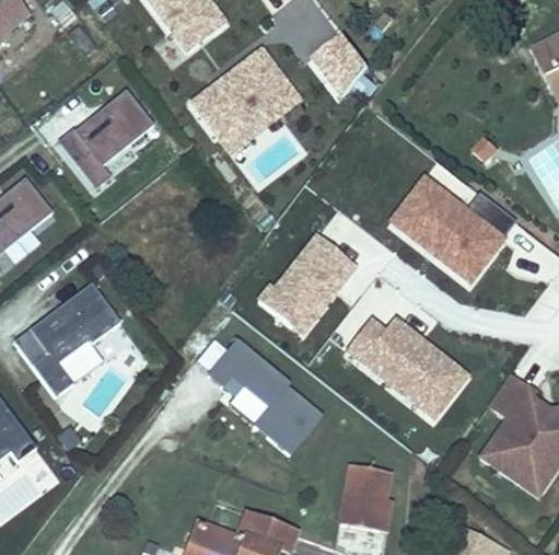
[(0,0),(0,31),(28,9),(21,0),(0,0)]
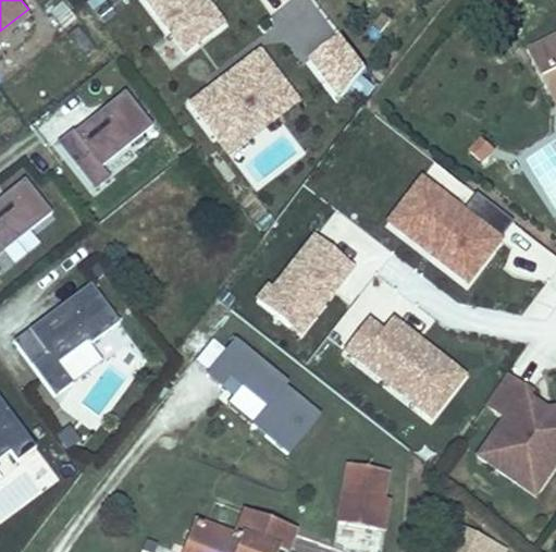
[(232,23),(212,0),(148,0),(193,54),(232,23)]
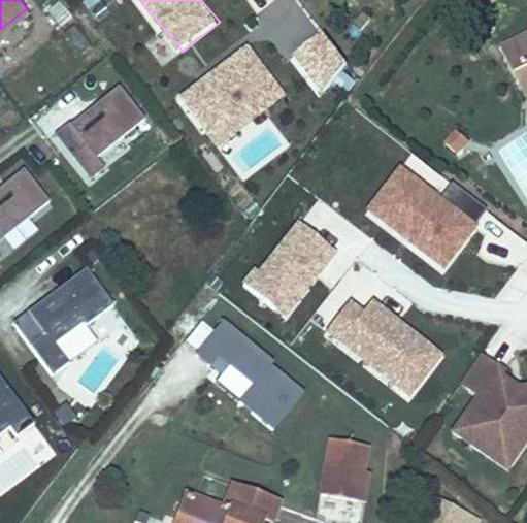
[(347,59),(324,30),(296,52),(327,92),(347,59)]
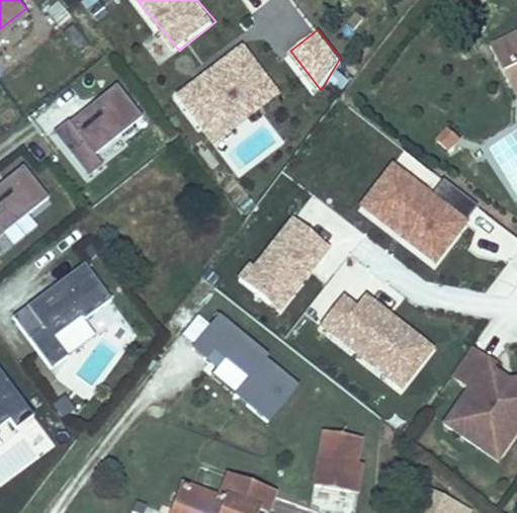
[(516,32),(496,44),(516,84),(516,32)]
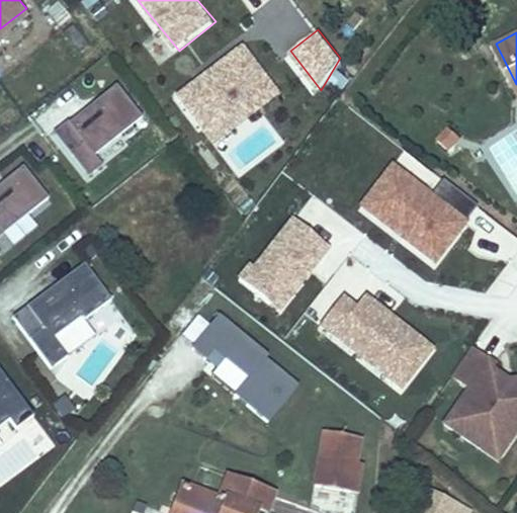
[(278,91),(241,44),(178,92),(214,140),(278,91)]
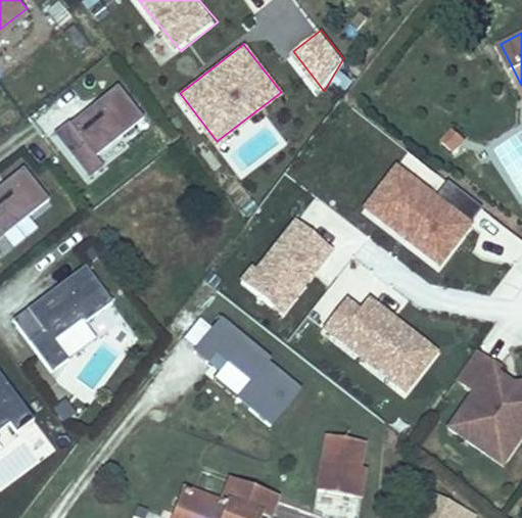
[(95,153),(143,115),(117,83),(101,96),(106,103),(97,110),(91,103),(69,121),(68,119),(54,131),(89,175),(103,163),(95,153)]
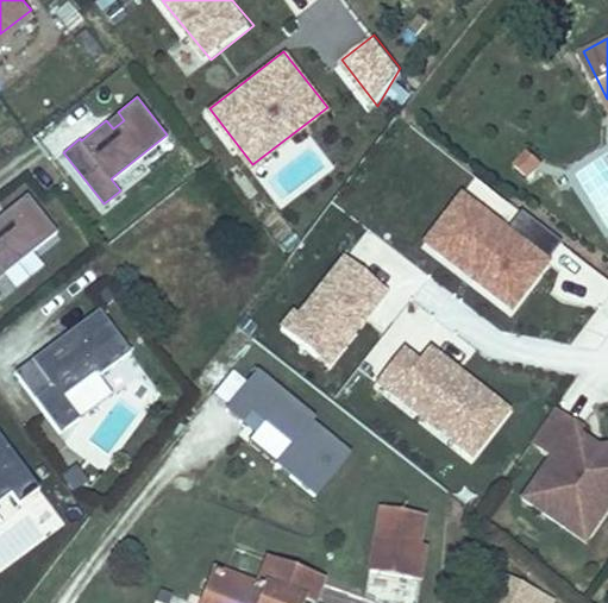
[(124,120),(118,112),(106,120),(113,129),(124,120)]
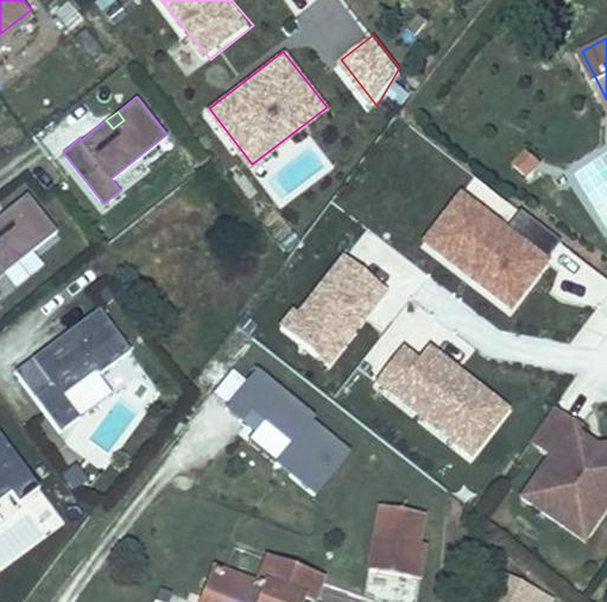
[(529,146),(514,162),(525,171),(538,156),(529,146)]
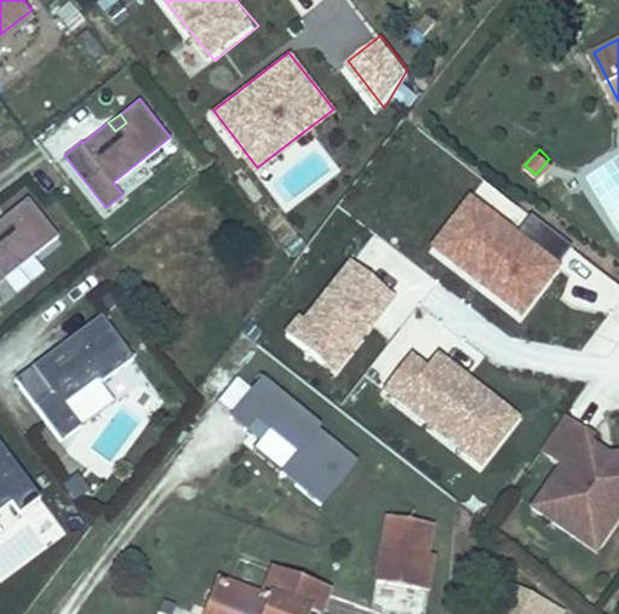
[(0,277),(58,233),(28,194),(11,208),(17,217),(5,228),(0,221),(0,277)]
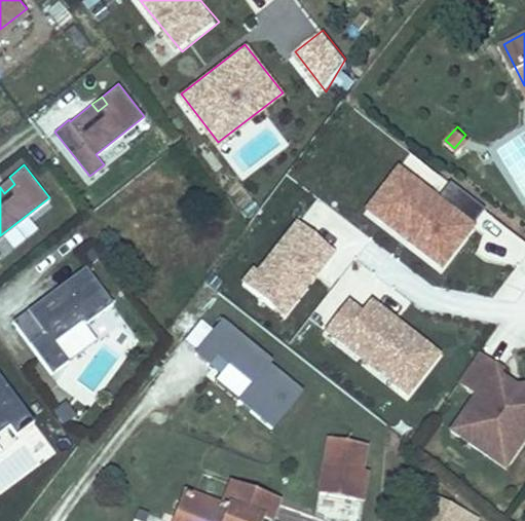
[(442,196),(401,165),(367,211),(445,268),(478,223),(442,196)]
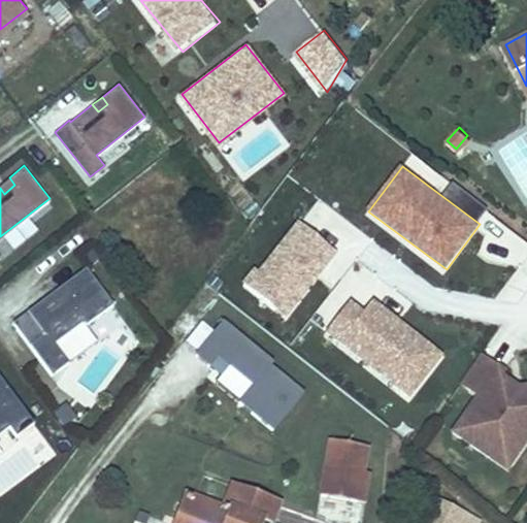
[(0,188),(4,194),(14,185),(9,177),(0,184),(0,188)]
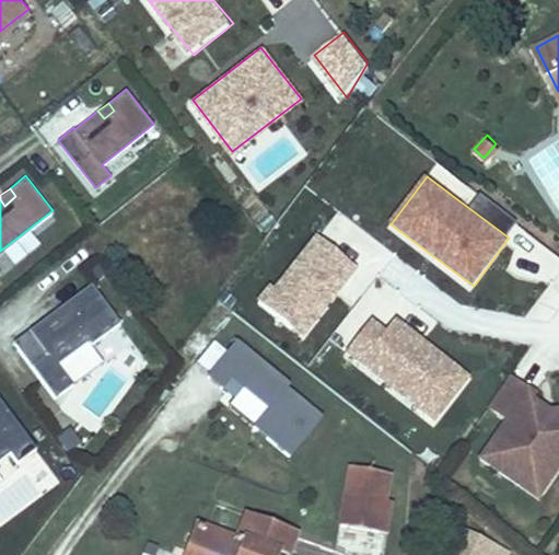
[(480,196),(470,209),(509,238),(519,224),(480,196)]
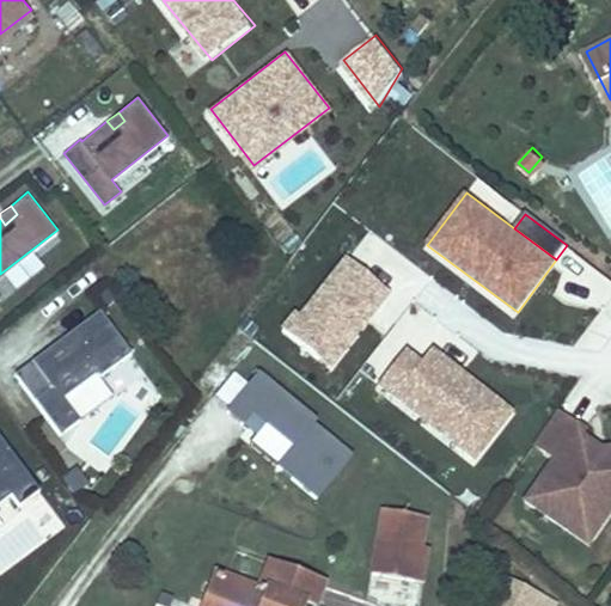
[(392,291),(349,257),(291,331),(335,365),(392,291)]
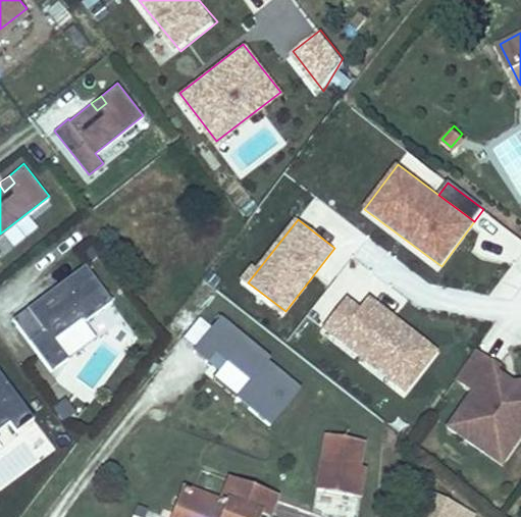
[(96,231),(88,239),(101,255),(109,248),(96,231)]
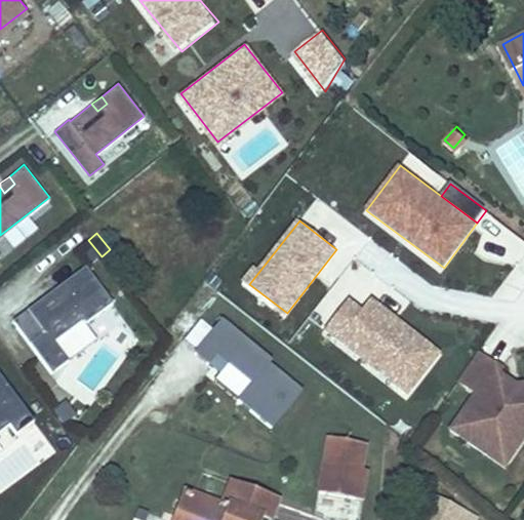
[(94,335),(83,320),(111,301),(84,265),(10,318),(36,354),(47,369),(94,335)]
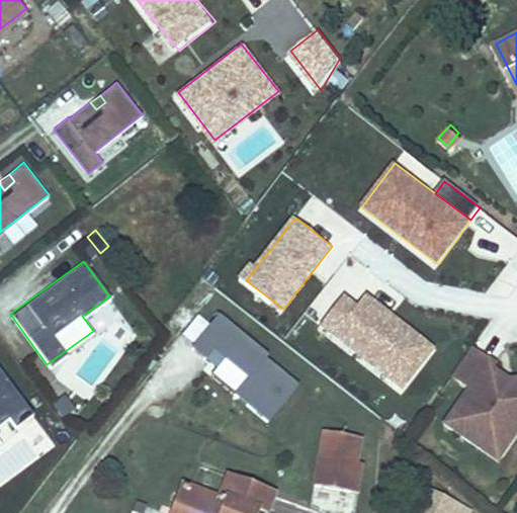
[(368,294),(361,304),(347,292),(322,326),(402,388),(428,355),(435,346),(368,294)]
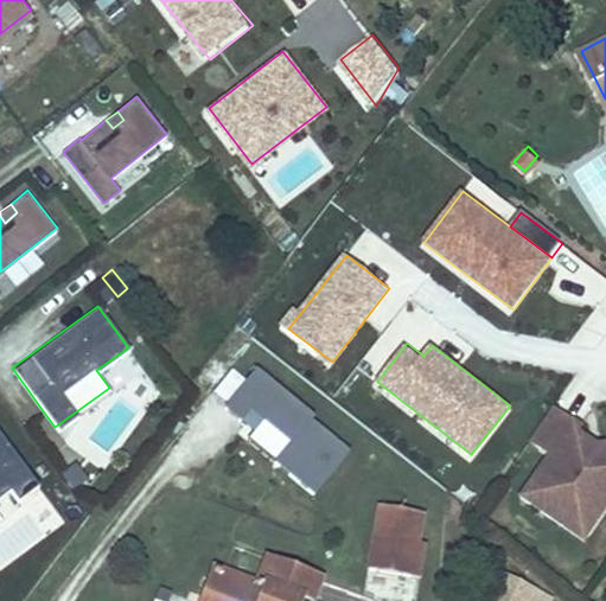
[(228,407),(244,420),(236,429),(316,493),(351,449),(312,417),(316,413),(276,381),(260,368),(250,379),(231,364),(214,387),(231,402),(228,407)]
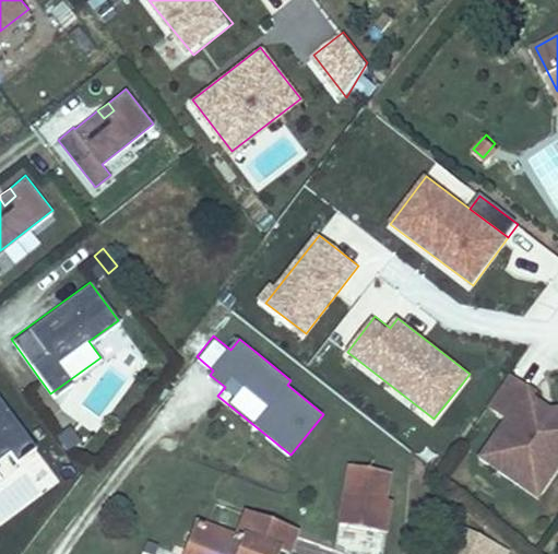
[(548,474),(557,460),(557,417),(555,416),(550,417),(544,413),(547,409),(529,396),(532,390),(508,373),(488,402),(507,415),(499,426),(481,455),(519,481),(532,462),(548,474)]
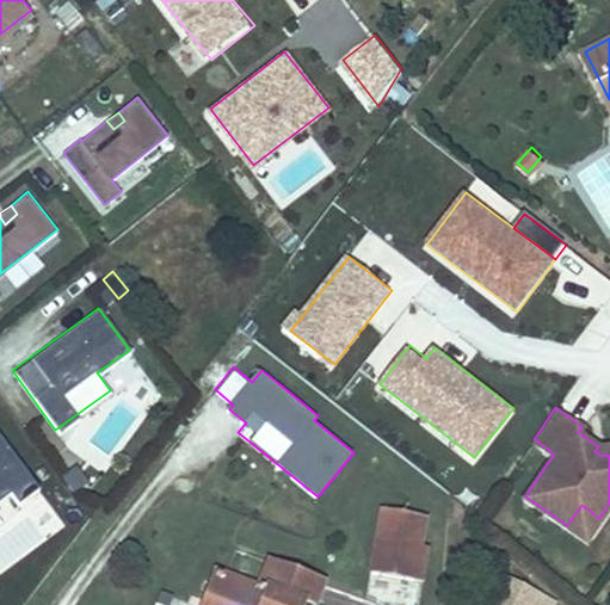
[(0,492),(12,485),(23,501),(44,487),(1,427),(0,427),(0,492)]
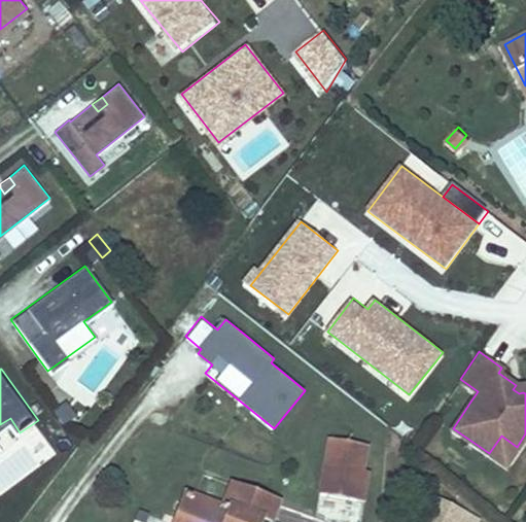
[(525,383),(524,383),(516,385),(513,389),(519,393),(523,392),(525,393),(525,383)]
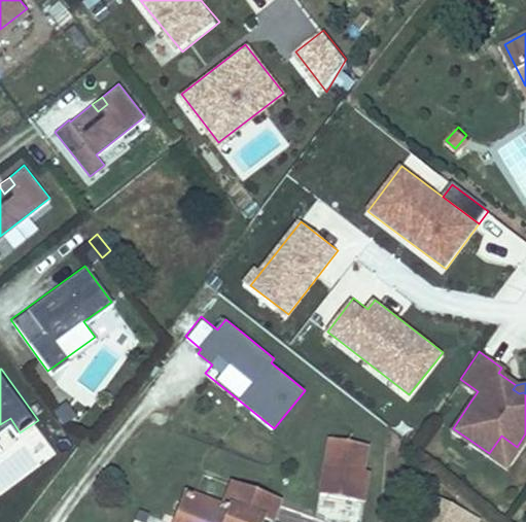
[(69,401),(57,411),(66,423),(78,414),(69,401)]
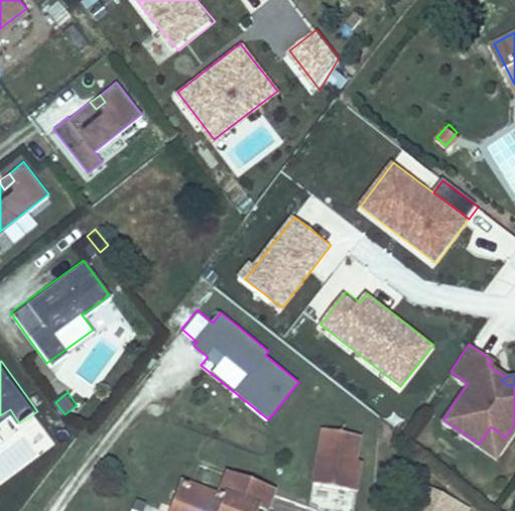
[(349,486),(359,431),(323,425),(312,480),(349,486)]
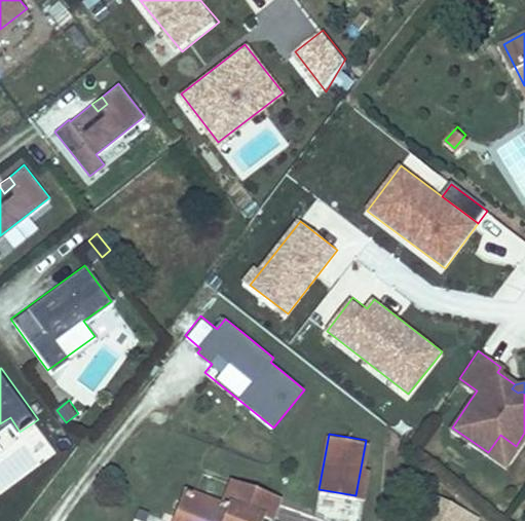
[(504,463),(516,446),(500,435),(488,452),(504,463)]
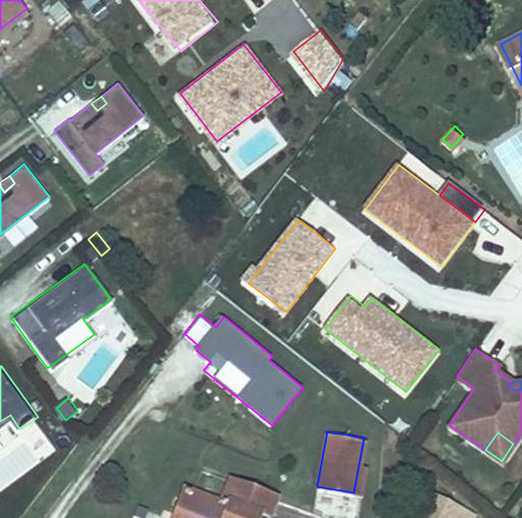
[(184,484),(175,509),(198,517),(267,517),(277,493),(229,475),(221,499),(184,484)]
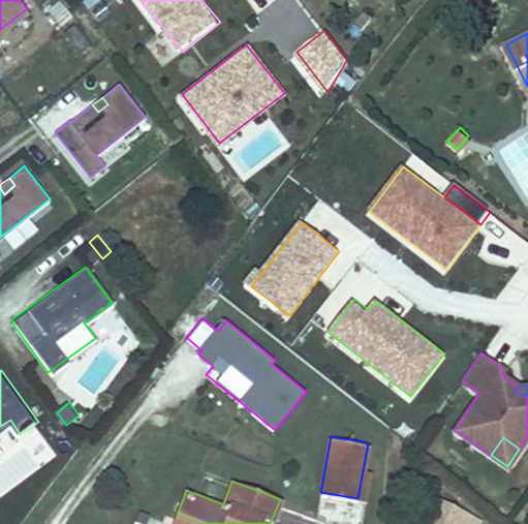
[(456,523),(462,511),(429,495),(417,520),(425,523),(456,523)]
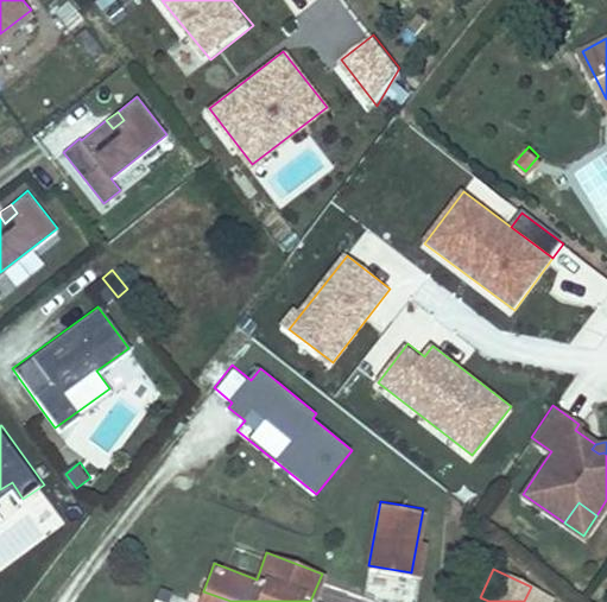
[(539,601),(544,593),(531,587),(524,601),(539,601)]
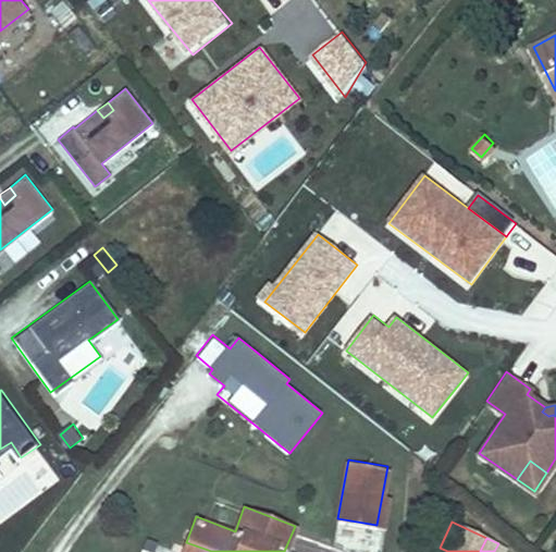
[(211,551),(186,542),(182,551),(211,551)]
